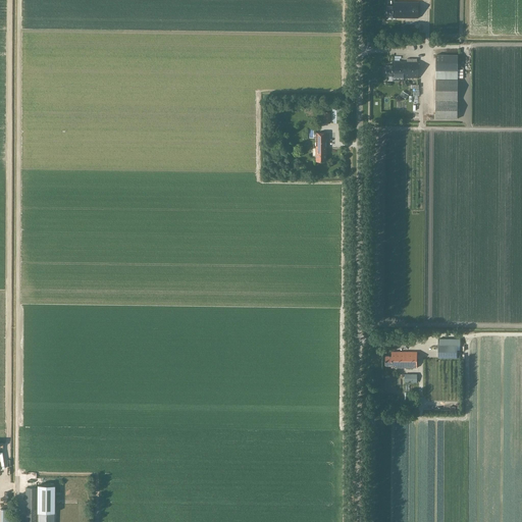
[(418,17),(418,2),(393,2),(393,6),(386,6),(386,15),(393,15),(393,17),(418,17)]
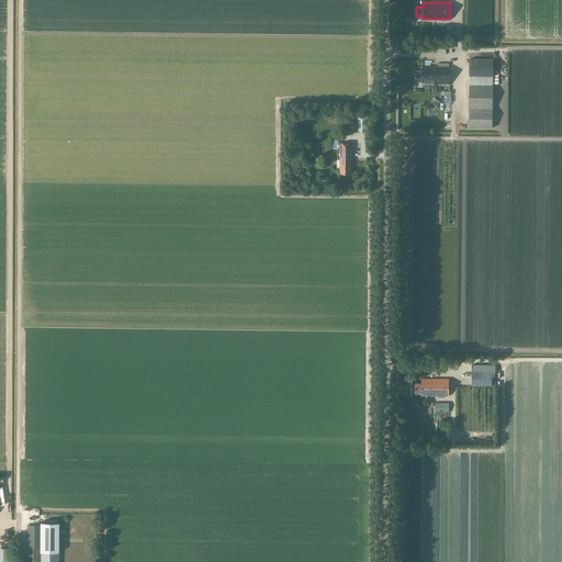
[(493,75),(493,58),(469,58),(469,85),(498,85),(498,75),(493,75)]
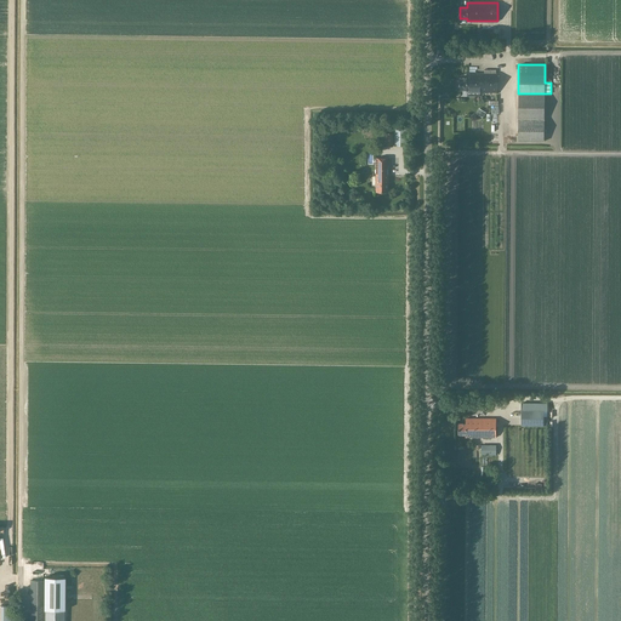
[(482,96),(482,92),(496,92),(497,92),(497,74),(496,74),(496,70),(484,69),(484,73),(467,73),(467,78),(460,78),(460,90),(467,90),(467,96),(482,96)]
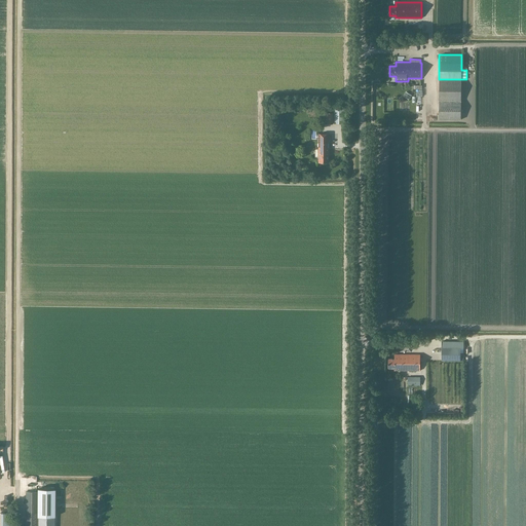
[(461,80),(439,80),(439,119),(461,119),(461,80)]
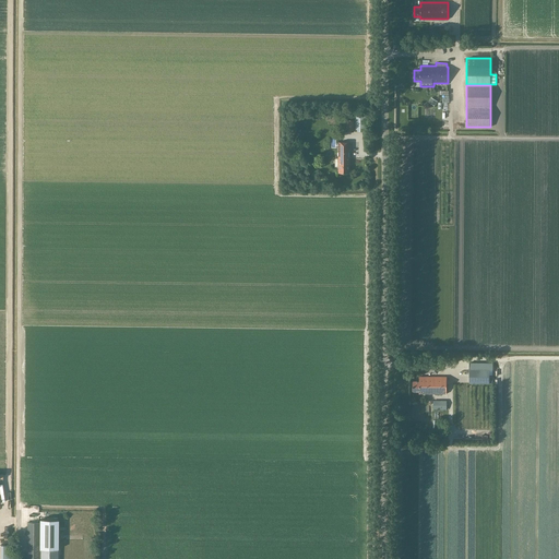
[(355,113),(355,131),(366,131),(366,113),(355,113)]
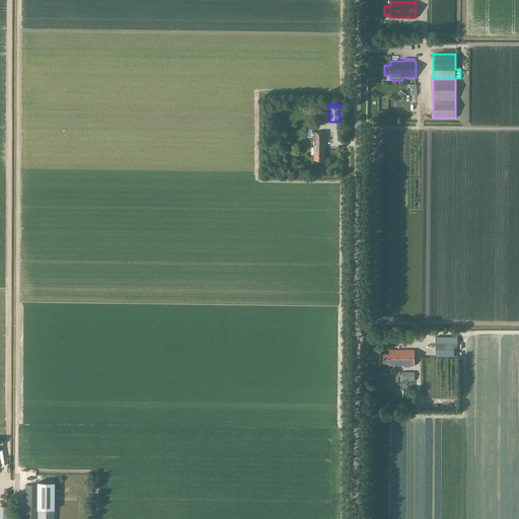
[(324,132),(314,132),(314,160),(324,160),(324,132)]
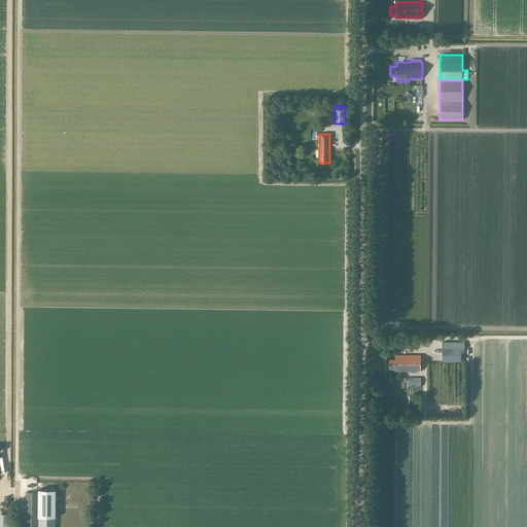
[(464,342),(442,342),(442,360),(461,361),(461,355),(463,355),(463,353),(461,353),(461,348),(464,348),(464,342)]
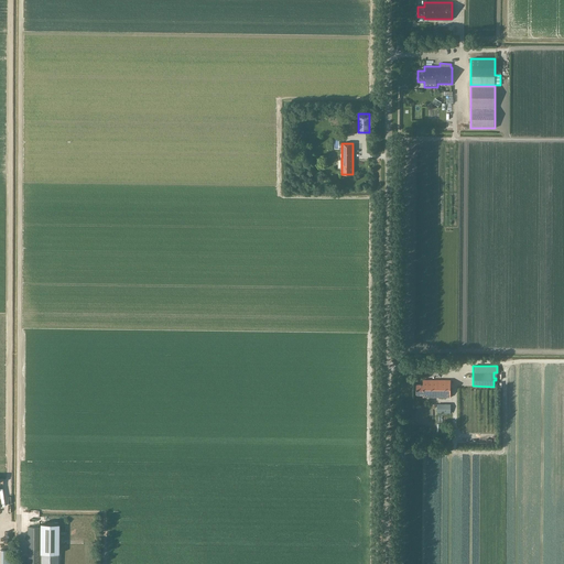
[(451,397),(451,380),(423,380),(423,384),(416,384),(416,396),(423,396),(423,397),(451,397)]
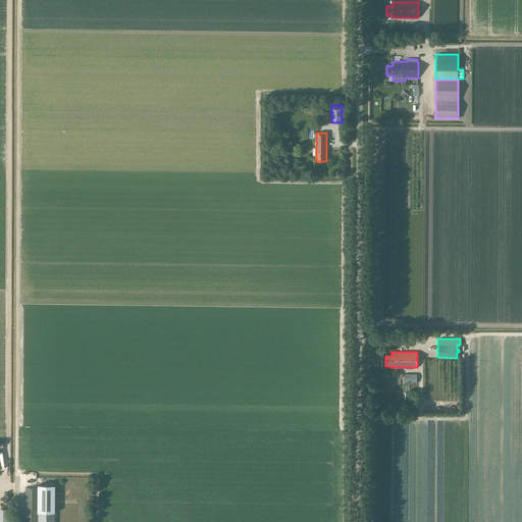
[(54,512),(55,485),(37,485),(37,487),(25,487),(25,509),(37,509),(37,512),(54,512)]
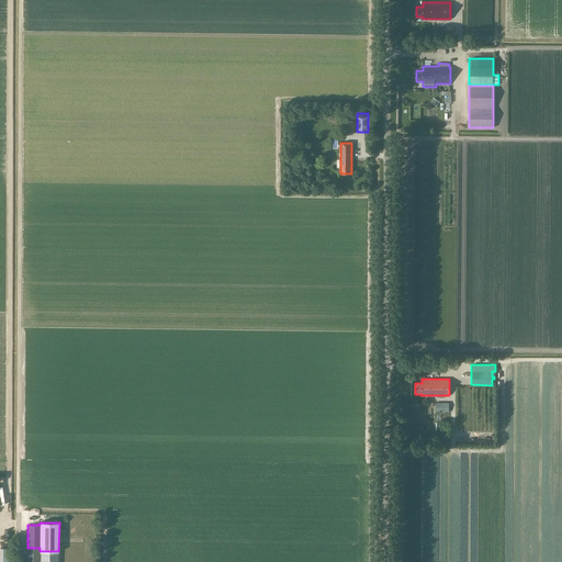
[(59,542),(58,561),(77,561),(78,553),(71,553),(71,548),(78,548),(82,548),(82,552),(89,552),(89,546),(72,546),(72,542),(59,542)]
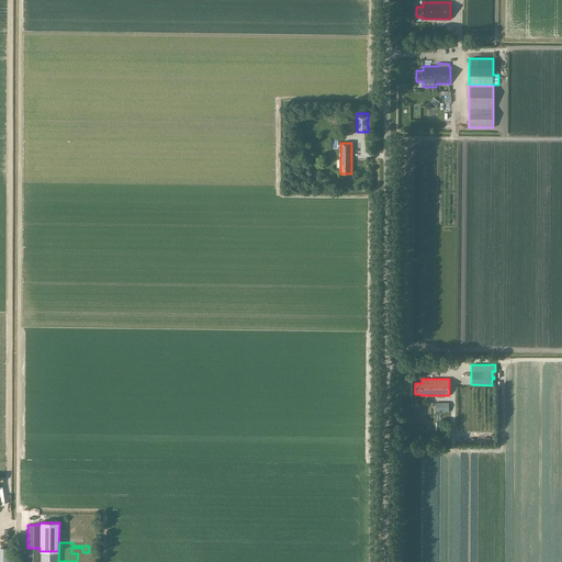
[(40,548),(27,548),(26,561),(41,561),(41,552),(41,551),(40,551),(40,548)]
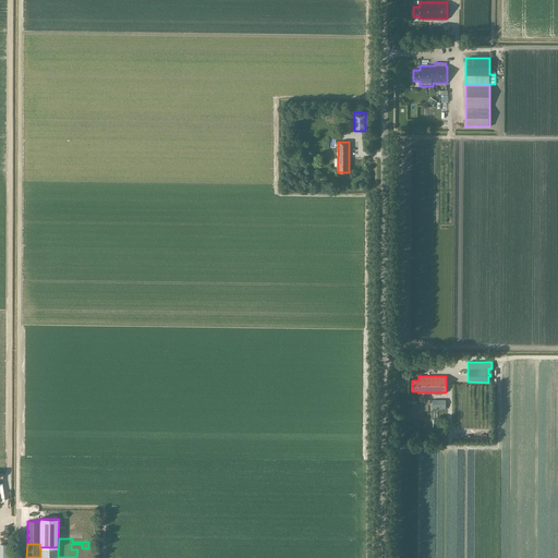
[(0,557),(9,557),(10,545),(0,545),(0,557)]
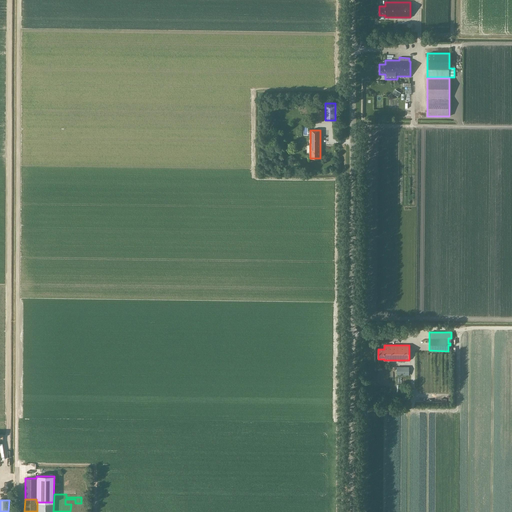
[(37,511),(52,511),(52,503),(37,503),(37,511)]
